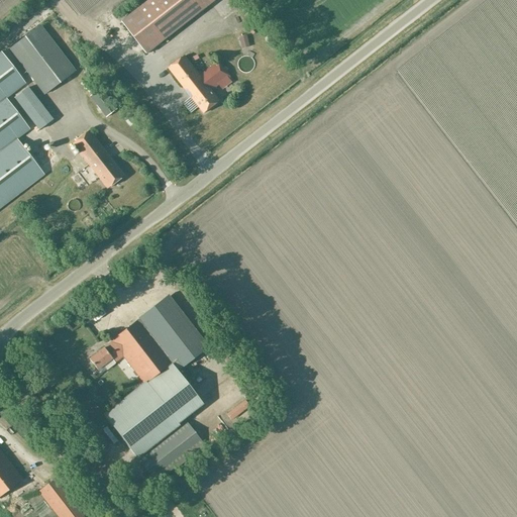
[(149,0),(121,22),(146,55),(210,4),(215,0),(149,0)]
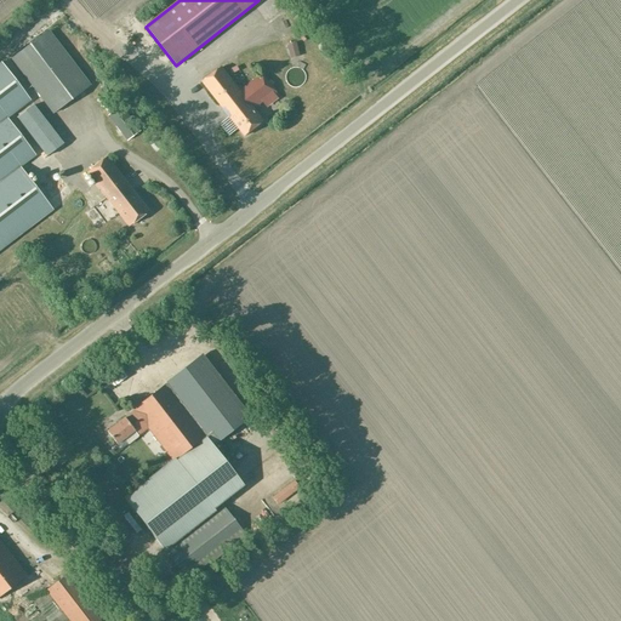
[(10,60),(52,114),(91,85),(49,30),(10,60)]
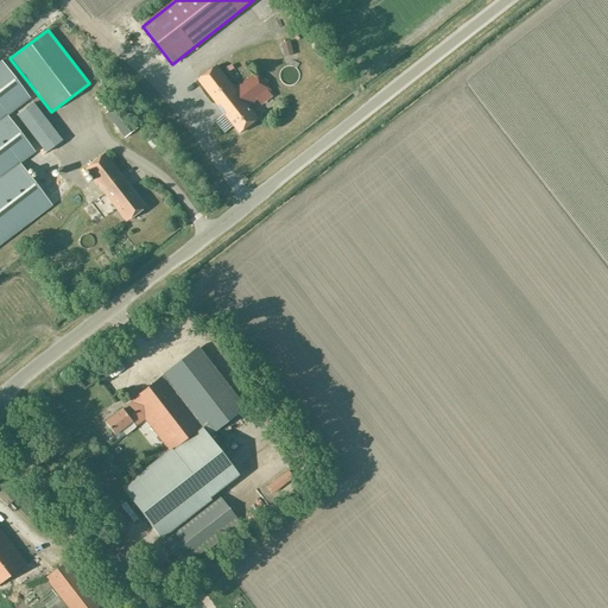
[(0,244),(51,206),(19,164),(35,152),(7,116),(30,99),(1,62),(0,62),(0,244)]
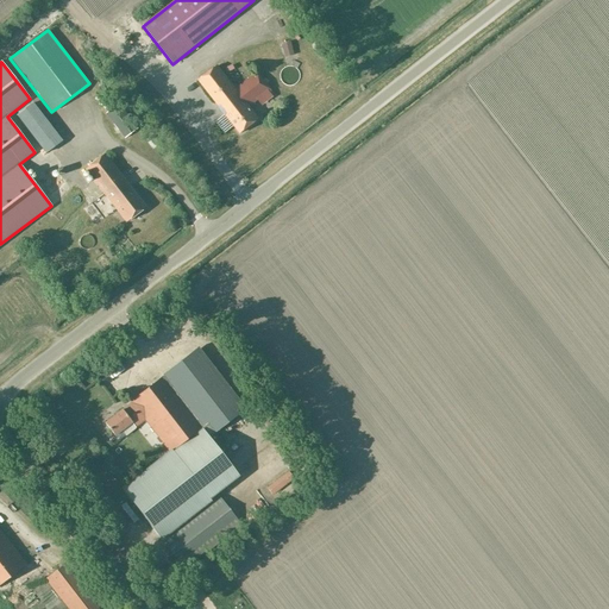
[(199,81),(240,133),(259,119),(249,106),(270,89),(257,73),(236,89),(218,67),(199,81)]
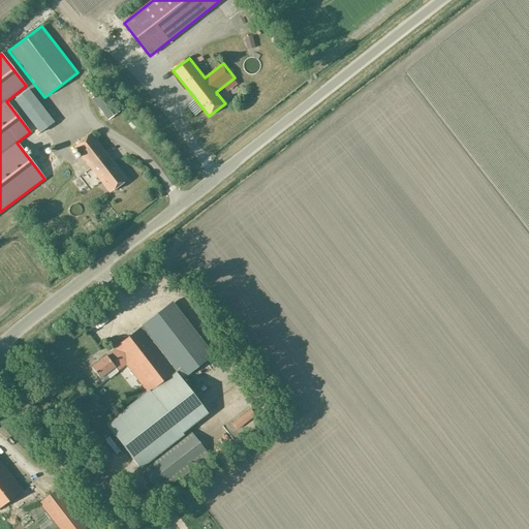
[(107,120),(119,112),(102,91),(91,99),(107,120)]
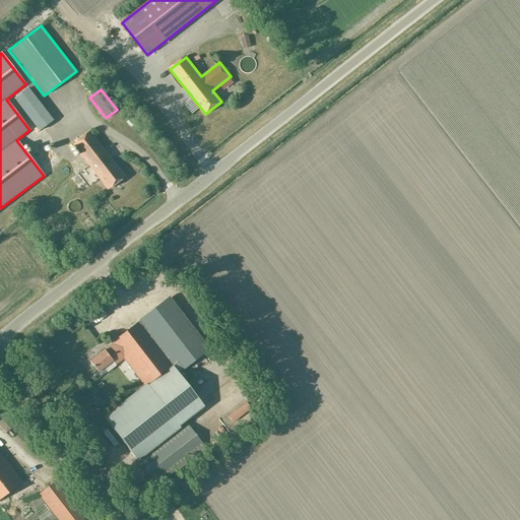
[(108,190),(124,177),(88,132),(72,144),(108,190)]
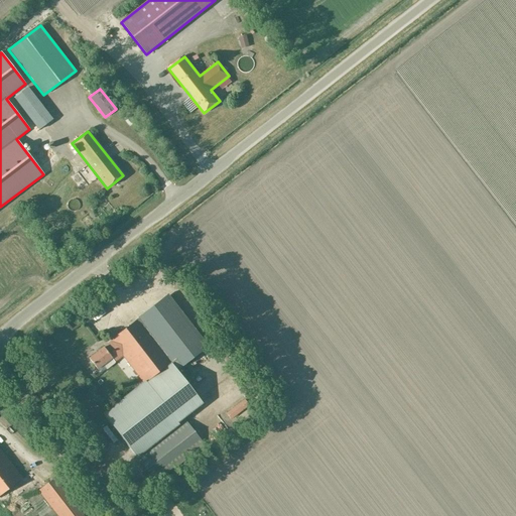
[(114,363),(114,362),(122,356),(143,383),(144,382),(149,378),(171,362),(172,363),(177,369),(207,347),(168,296),(111,341),(112,342),(104,348),(103,347),(89,359),(97,369),(102,365),(106,369),(114,363)]
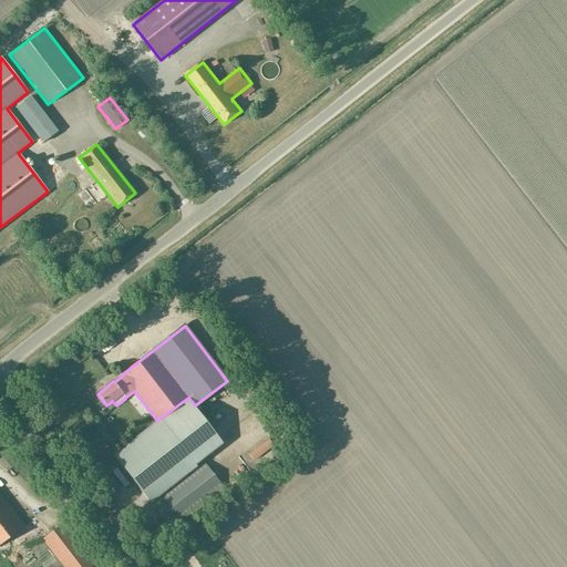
[(160,421),(114,456),(147,501),(222,444),(193,406),(195,405),(189,399),(165,416),(164,415),(158,420),(160,421)]
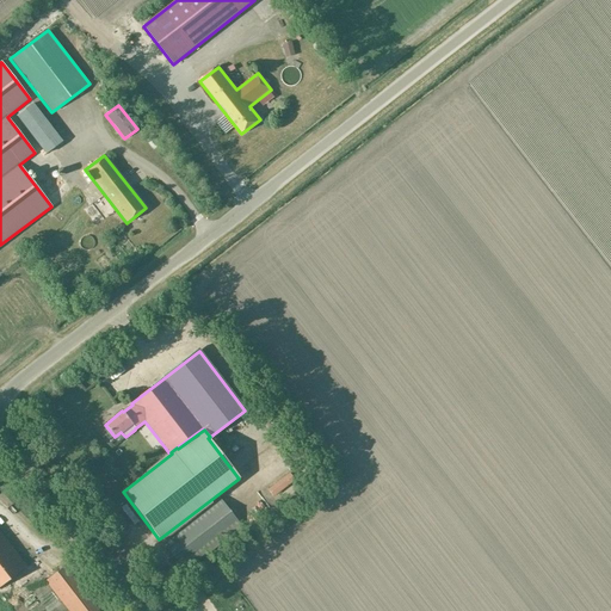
[(217,497),(160,541),(184,572),(241,528),(217,497)]
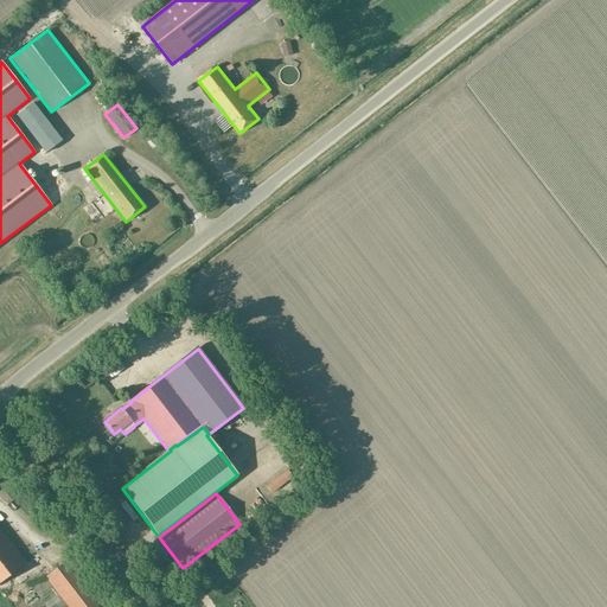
[(0,581),(26,562),(0,529),(0,581)]
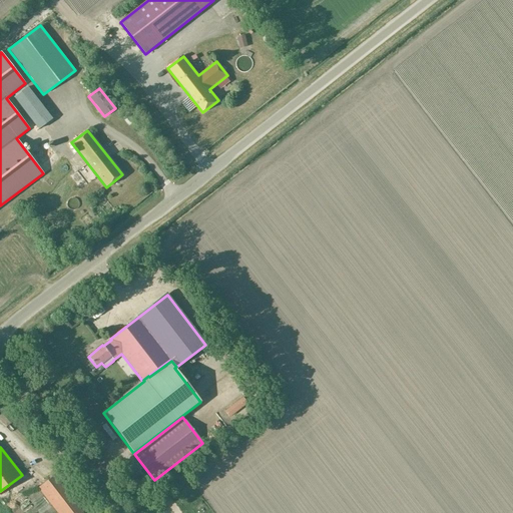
[(57,512),(82,512),(83,512),(54,475),(38,488),(57,512)]
